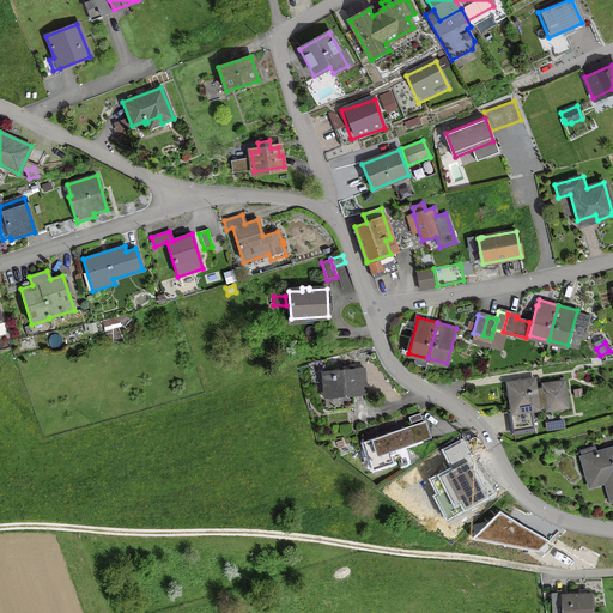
[(365,395),(363,368),(322,372),(323,395),(353,392),(353,396),(365,395)]
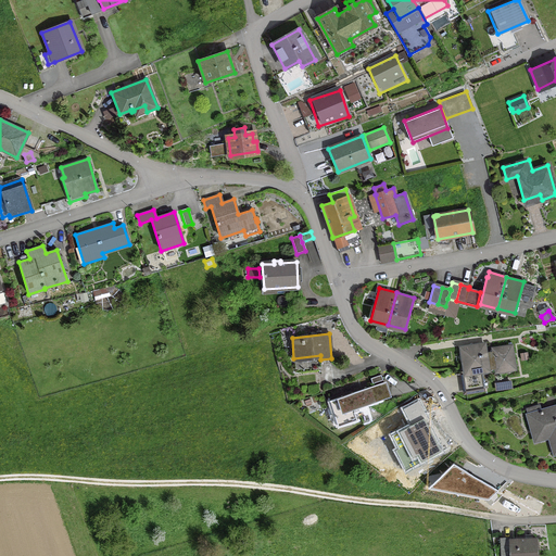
[(464,369),(465,375),(481,371),(488,371),(488,370),(495,369),(495,373),(514,369),(510,346),(492,349),(493,352),(484,354),(483,344),(460,348),(464,369)]
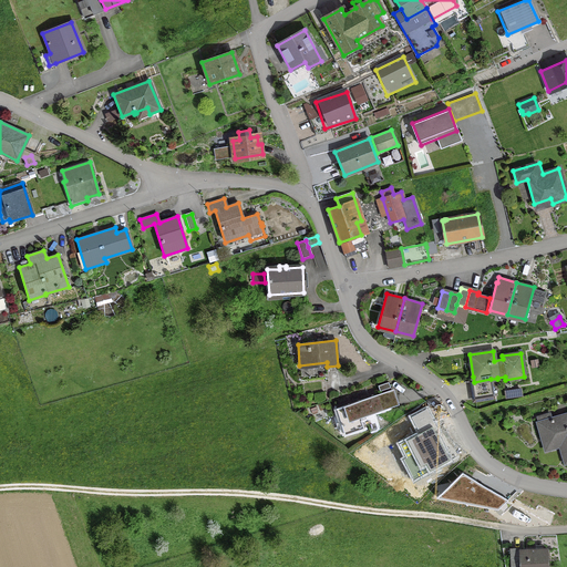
[(474,382),(472,382),(474,400),(493,397),(491,379),(474,382)]
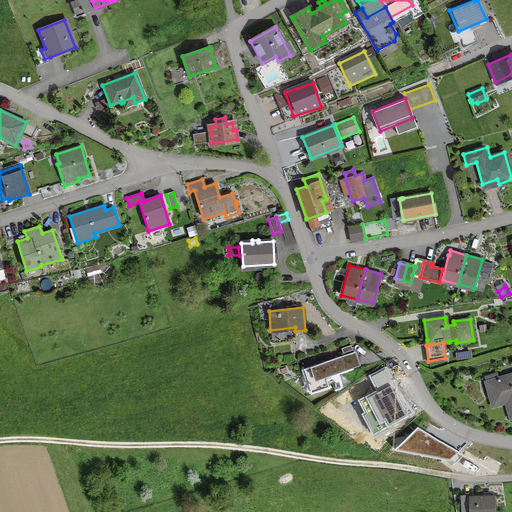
[(325,377),(345,371),(340,356),(303,369),(311,393),(328,387),(325,377)]
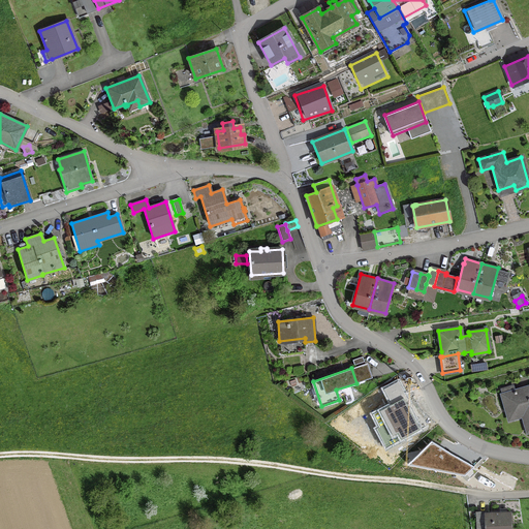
[(424,430),(399,382),(384,390),(392,405),(374,414),(380,427),(376,429),(386,448),(424,430)]
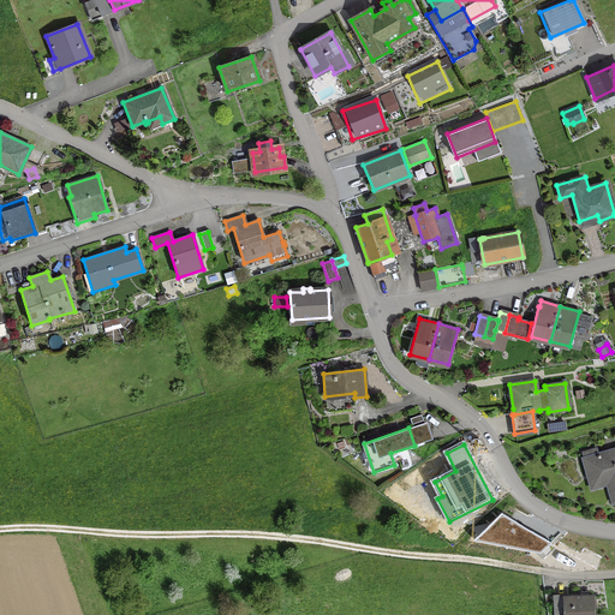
[(613,502),(614,501),(614,449),(597,455),(595,449),(581,453),(584,459),(583,459),(587,475),(603,471),(613,502)]
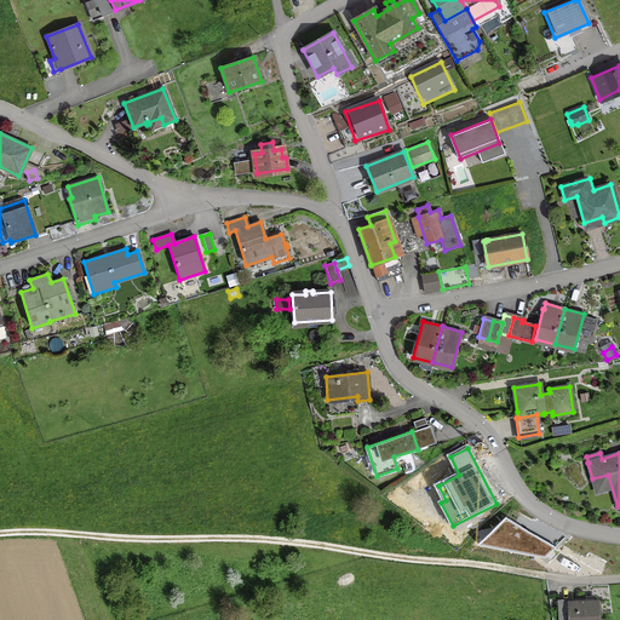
[(555,549),(506,521),(481,545),(545,557),(555,549)]
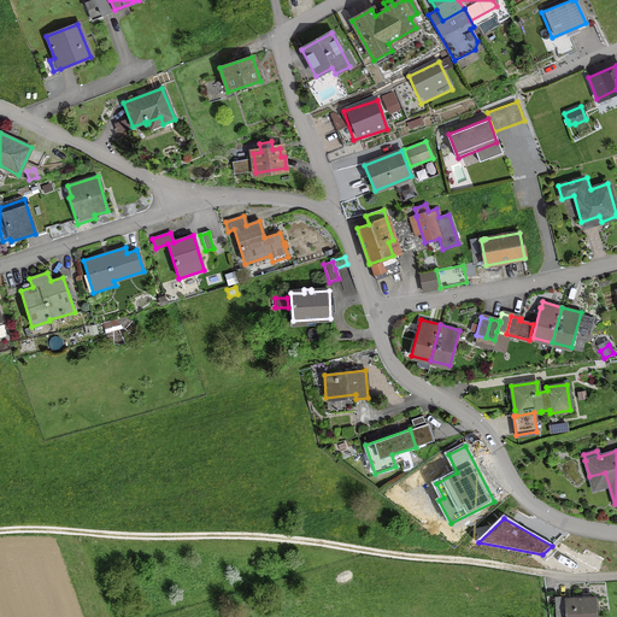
[(595,616),(594,598),(554,600),(554,616),(595,616)]
